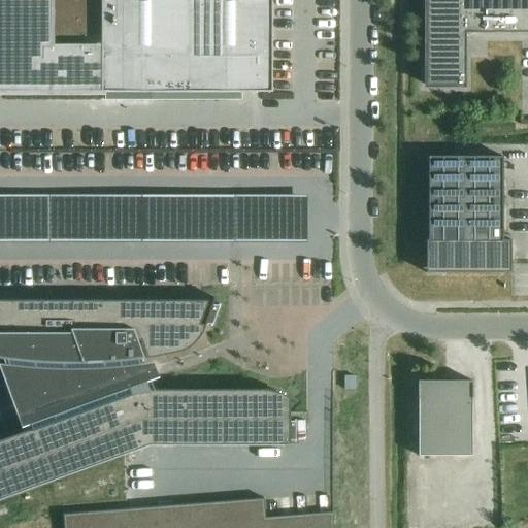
[(272,93),(272,0),(0,0),(0,93),(229,93),(241,93),(272,93)]
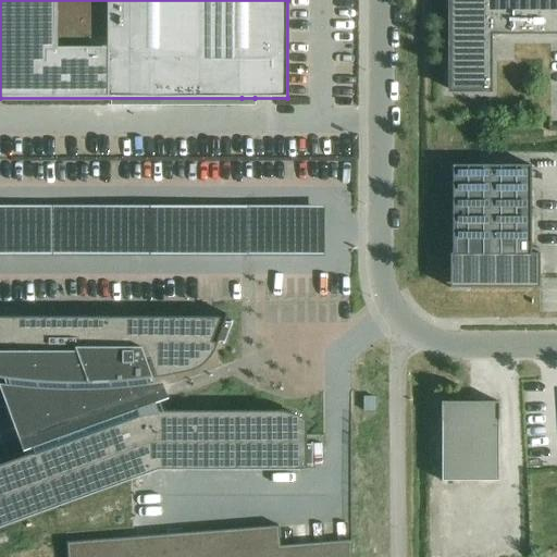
[(490,91),(490,94),(492,94),(492,36),(556,36),(556,0),(449,0),(449,91),(490,91)]
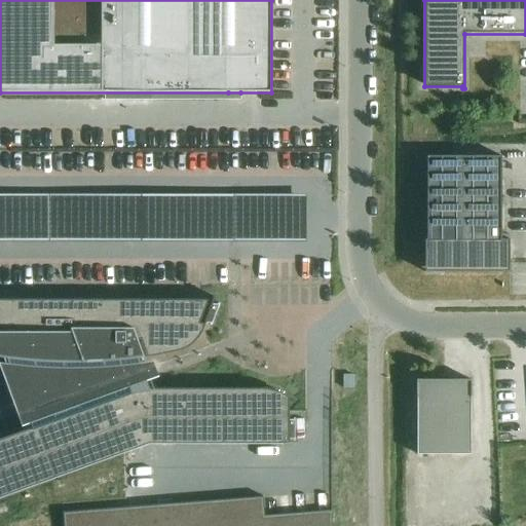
[(228,92),(228,102),(240,102),(240,92),(228,92)]
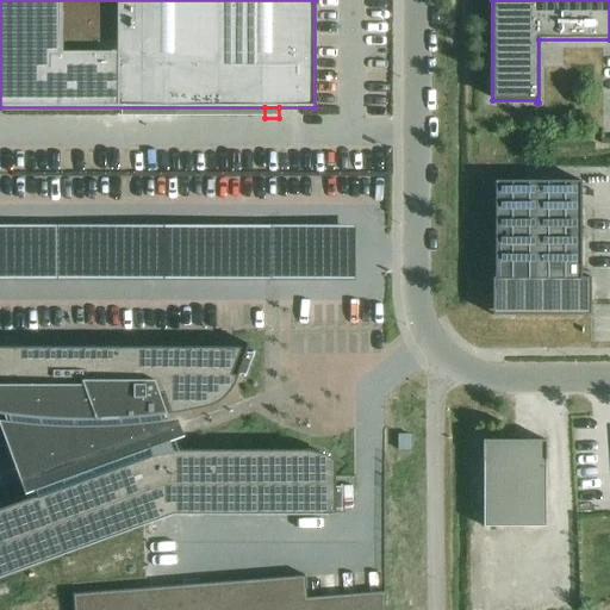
[(492,317),(591,317),(591,279),(582,279),(582,182),(495,182),(495,279),(492,279),(492,317)]
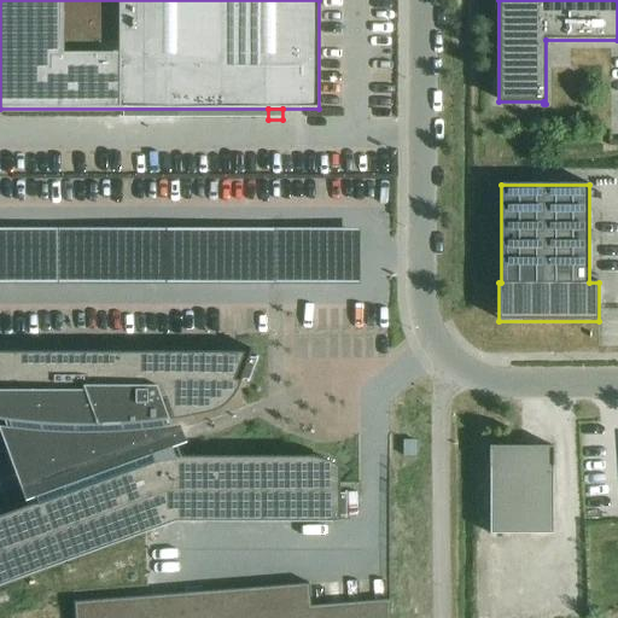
[(0,421),(9,423),(11,430),(38,503),(0,517),(0,586),(66,563),(175,523),(339,523),(339,518),(345,518),(345,495),(339,495),(339,471),(345,474),(347,473),(339,468),(332,464),(324,460),(314,459),(305,458),(175,458),(168,441),(162,423),(173,421),(208,414),(215,412),(217,412),(223,408),(228,403),(233,398),(237,392),(240,386),(242,382),(249,382),(257,359),(250,359),(243,359),(244,354),(240,354),(240,353),(136,353),(136,354),(101,354),(101,353),(0,353),(0,421)]
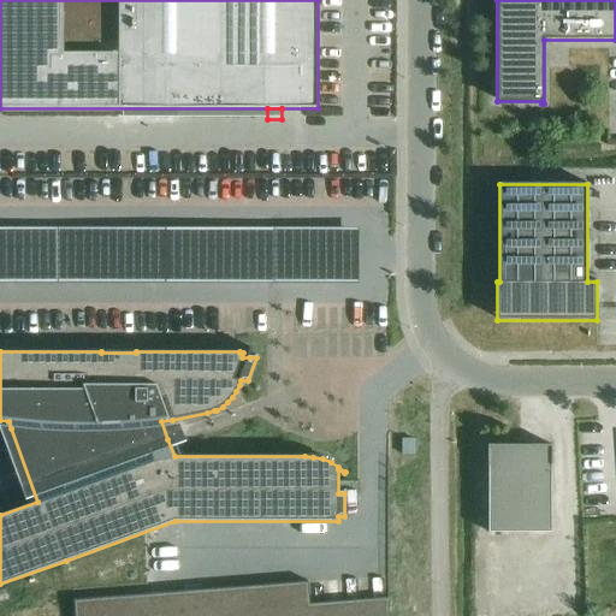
[(487,446),(487,466),(489,466),(489,533),(551,534),(551,467),(552,467),(552,446),(487,446)]
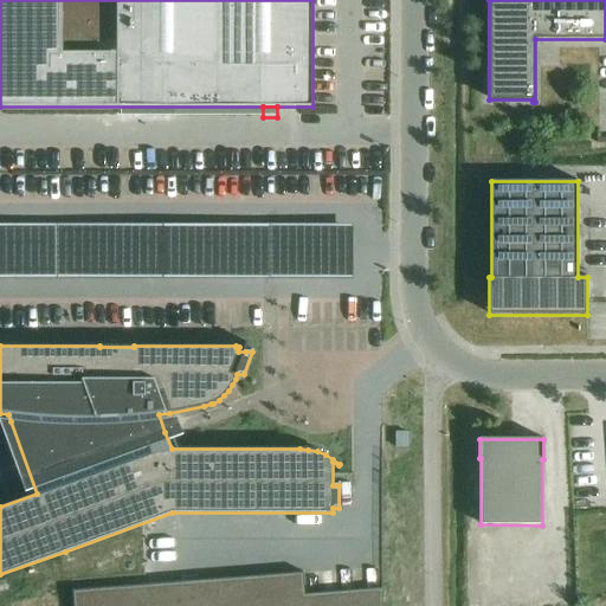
[(229,605),(226,579),(72,592),(72,605),(229,605)]
